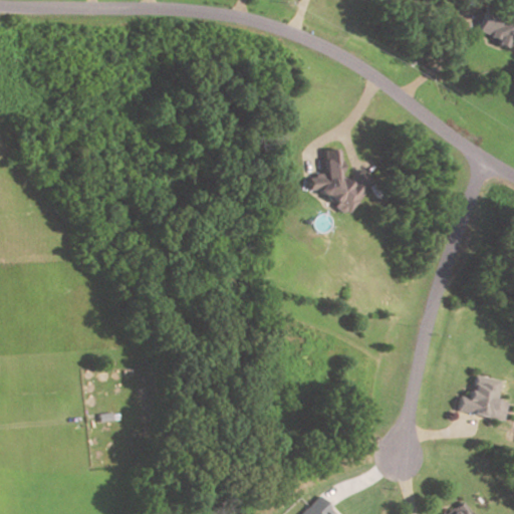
[(479,7),(513,19),(513,49),(470,34),(479,7)]
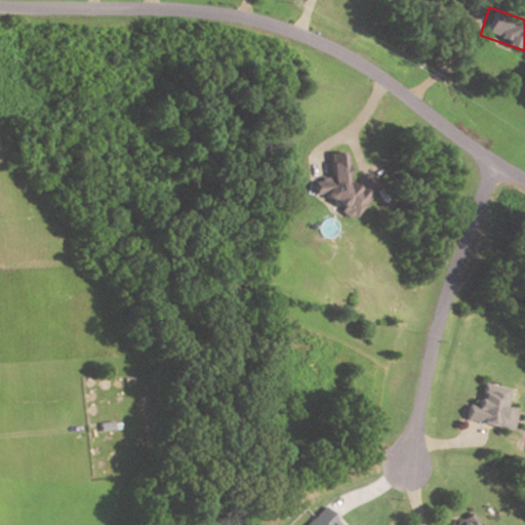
[(321,153),(341,151),(345,180),(366,196),(350,217),(320,196),(308,197),(306,182),(324,180),(321,153)]
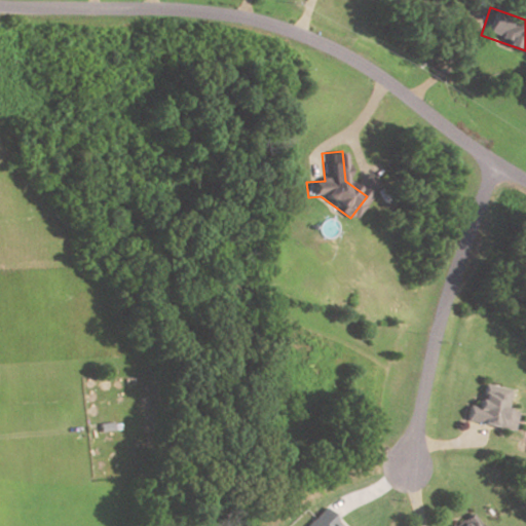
[(508,390),(503,411),(513,412),(510,430),(463,421),(466,405),(474,407),(474,404),(480,405),(484,386),(508,390)]
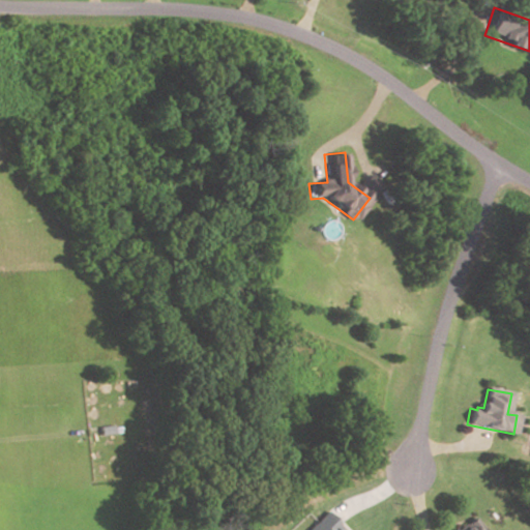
[(304,529),(344,529),(326,510),(304,529)]
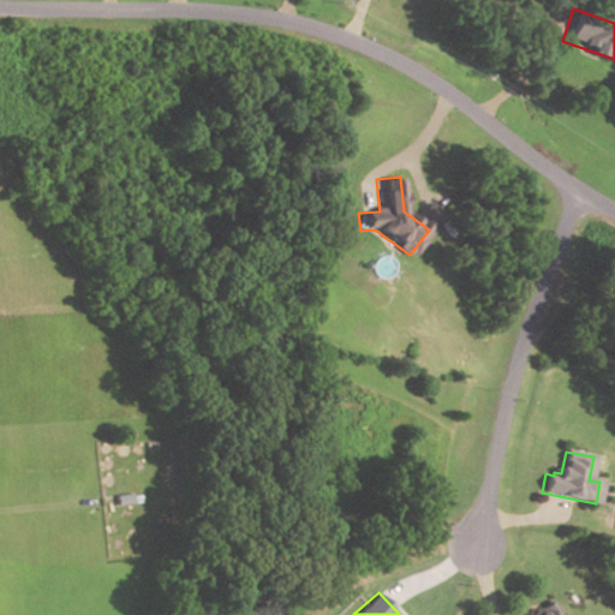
[(557,614),(545,599),(526,614),(557,614)]
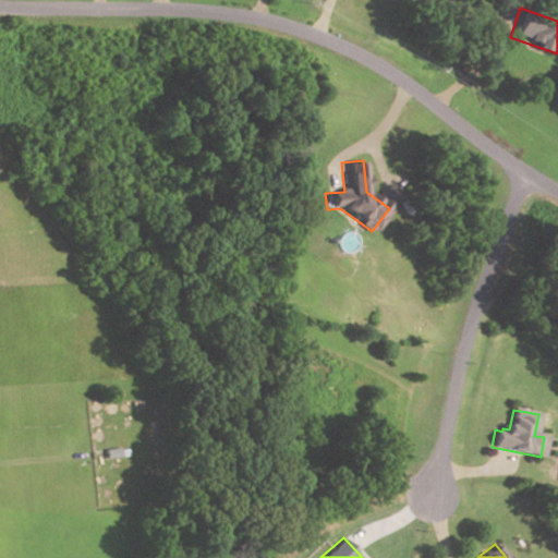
All buildings are outlined.
